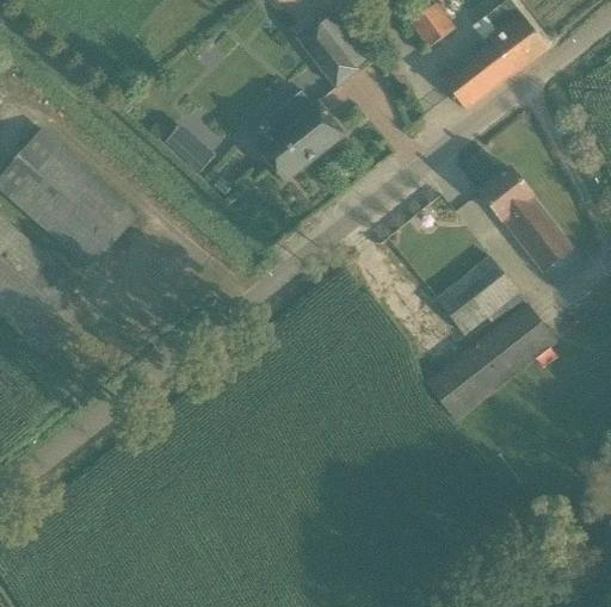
[(452,68),(440,76),(464,107),(547,45),(512,0),(505,0),(471,25),(482,39),(488,36),(494,43),(456,73),(452,68)]
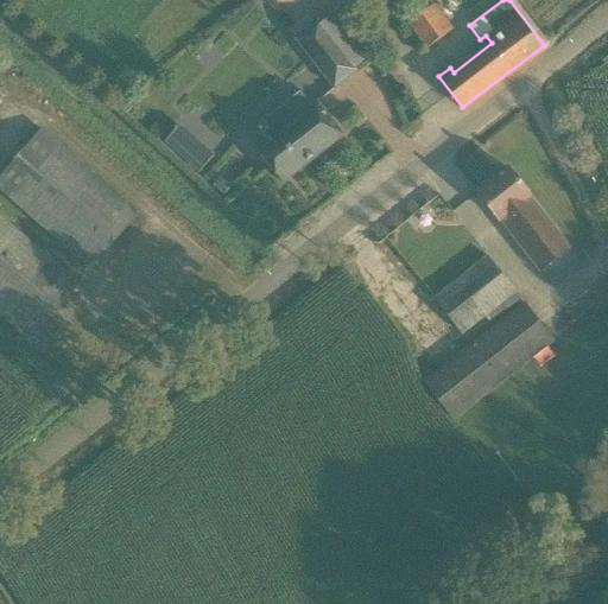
[(407,21),(426,48),(453,27),(434,2),(407,21)]
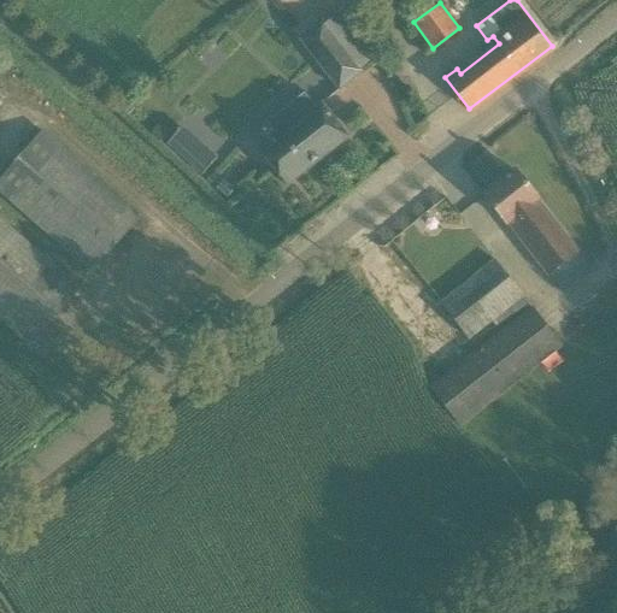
[(322,19),(300,36),(323,66),(339,87),(362,69),(358,65),(378,48),(345,5),(324,22),(322,19)]
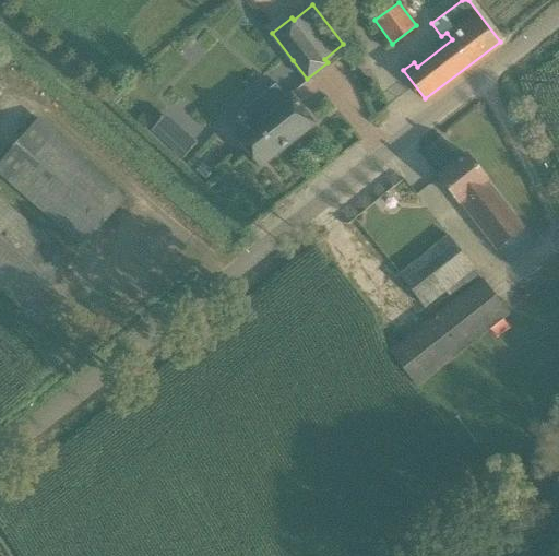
[(257,119),(246,105),(227,120),(238,133),(236,135),(260,166),(316,122),(292,92),(257,119)]
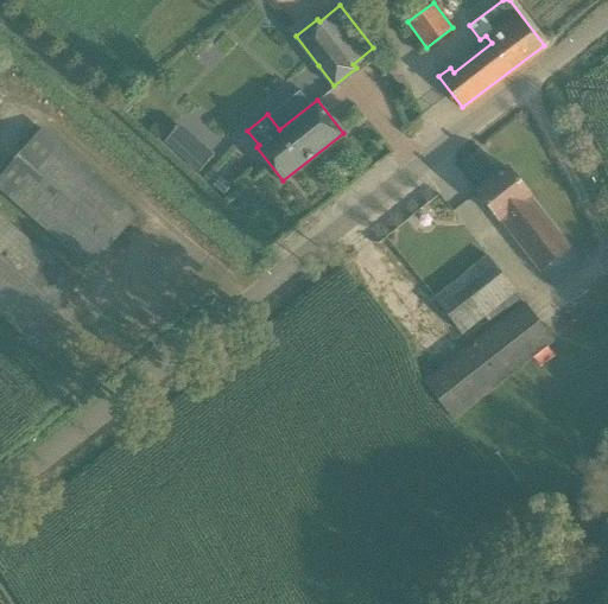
[(182,121),(165,139),(198,170),(215,152),(182,121)]
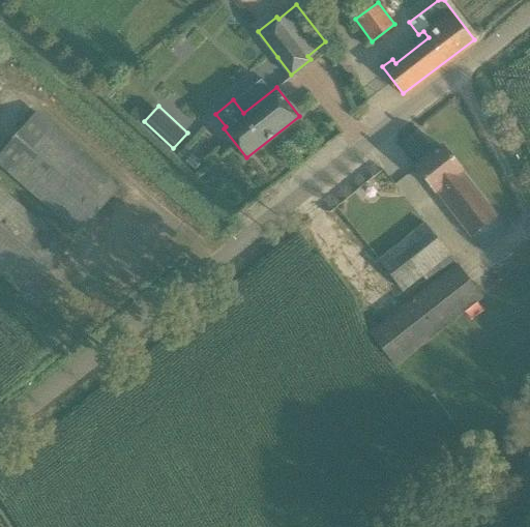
[(120,183),(36,112),(0,155),(0,164),(79,231),(120,183)]
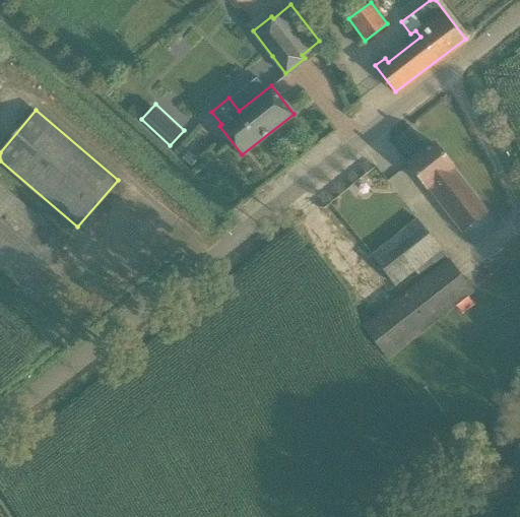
[(485,210),(452,168),(454,167),(435,142),(408,163),(461,230),(462,229),(472,241),(495,223),(485,210)]
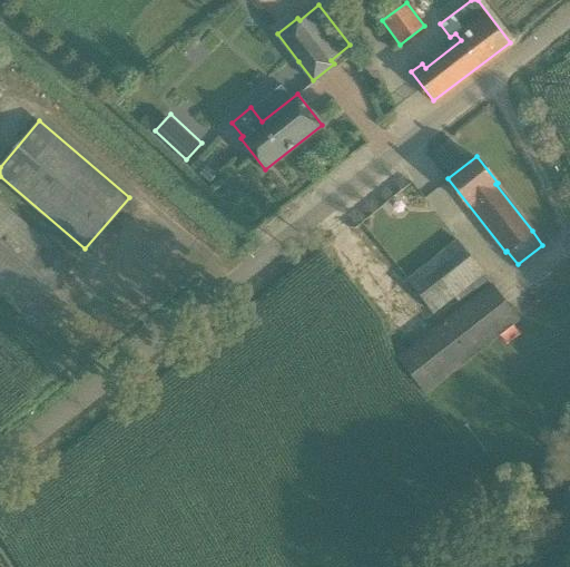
[(0,292),(27,315),(71,264),(0,202),(0,292)]
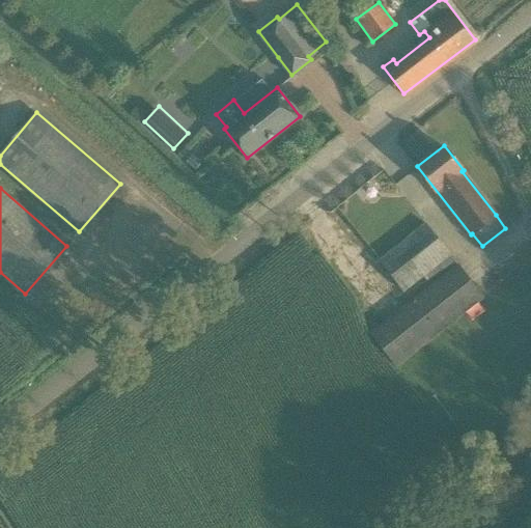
[(455,259),(426,222),(379,259),(403,292),(424,275),(429,281),(455,259)]
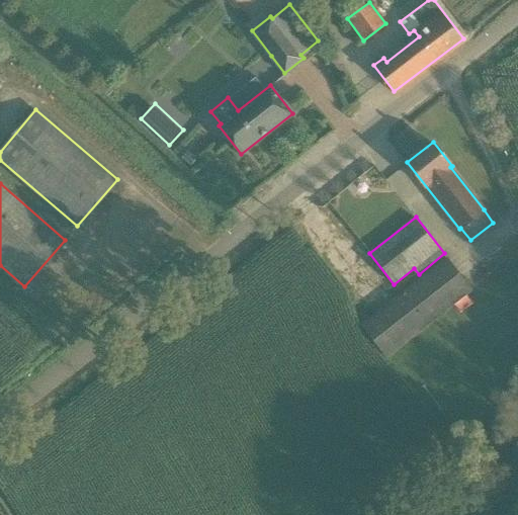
[(472,289),(446,256),(360,324),(386,357),(472,289)]
